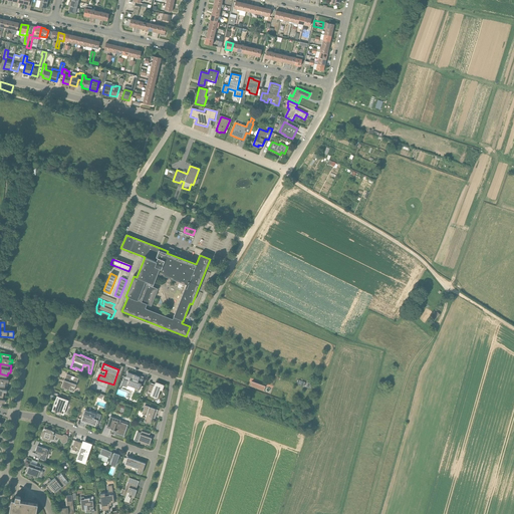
[(137,375),(127,372),(125,376),(124,376),(121,386),(126,388),(127,386),(136,389),(135,391),(139,392),(144,379),(143,379),(144,377),(138,374),(137,375)]
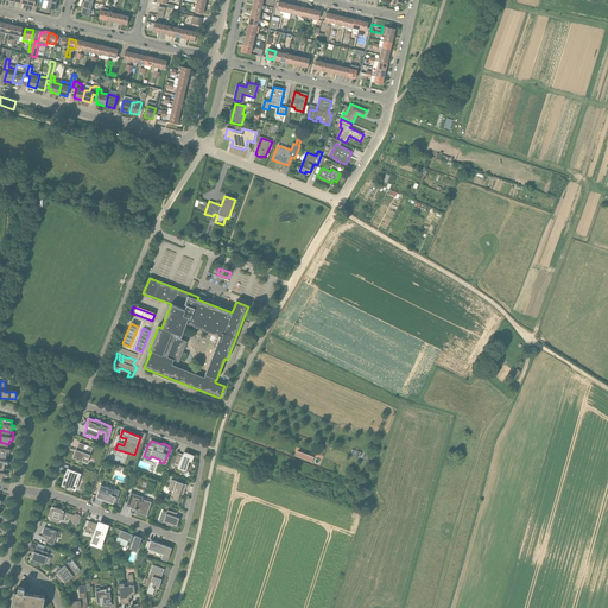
[(0,455),(6,456),(7,453),(10,453),(11,450),(10,450),(11,444),(8,444),(0,442),(0,455)]
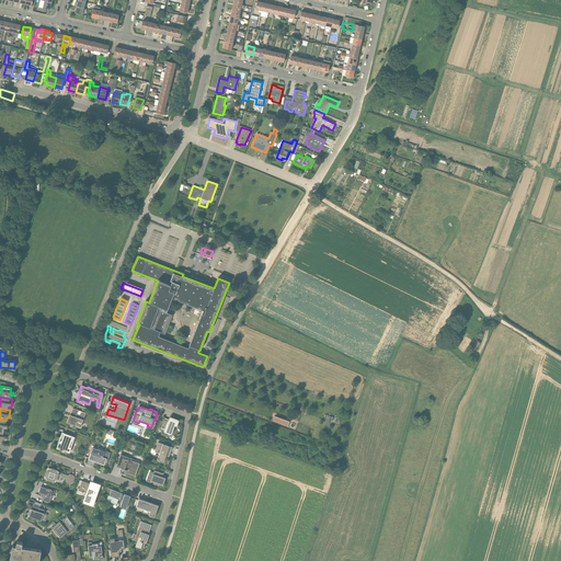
[(67,423),(68,423),(80,427),(86,413),(73,409),(70,415),(69,415),(67,423)]
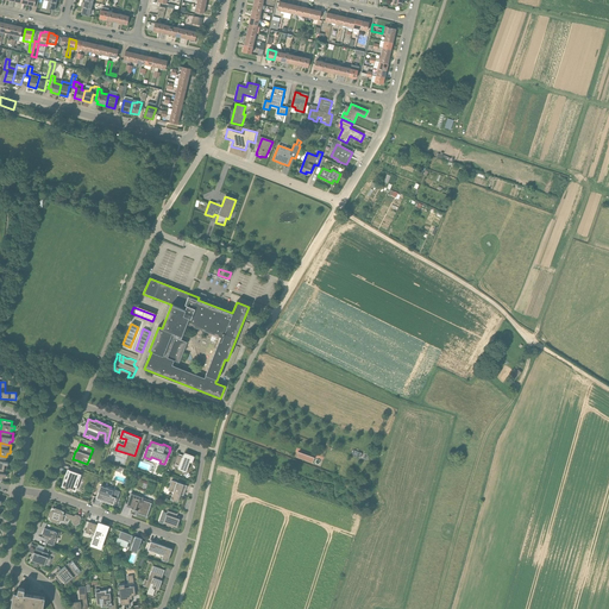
[(315,457),(299,451),(297,457),(313,463),(315,457)]
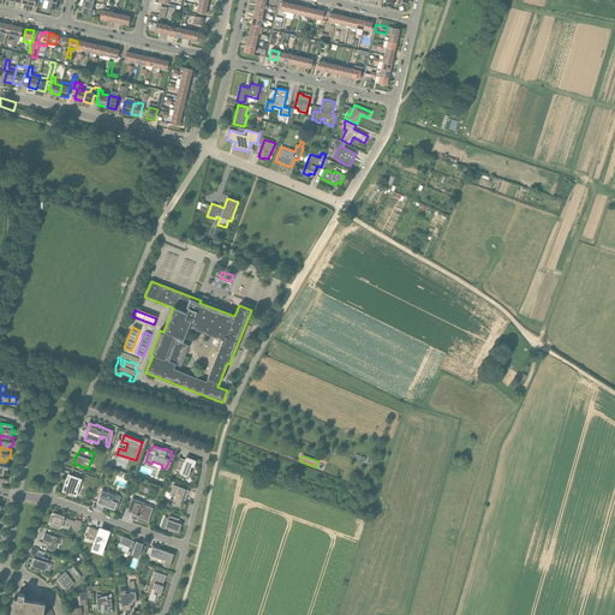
[(187,476),(189,475),(191,466),(193,467),(196,461),(187,458),(186,461),(180,459),(175,471),(187,476)]
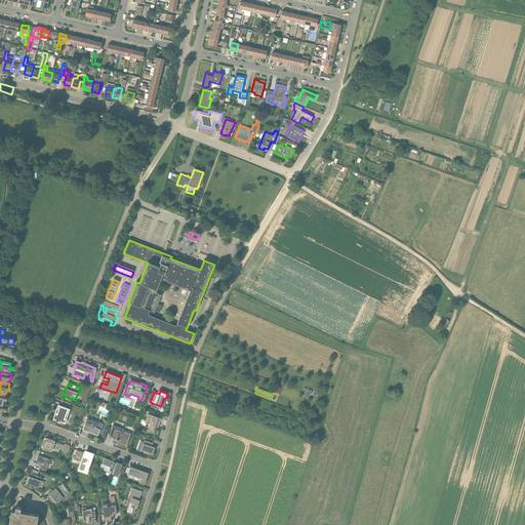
[(53,419),(65,423),(70,409),(58,405),(53,419)]
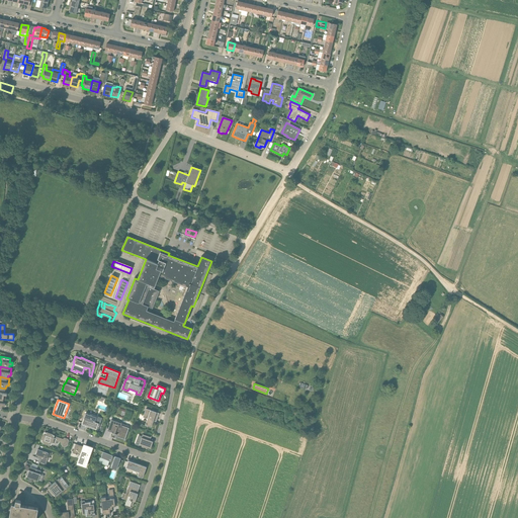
[(156,422),(158,418),(159,413),(146,409),(143,418),(156,422)]
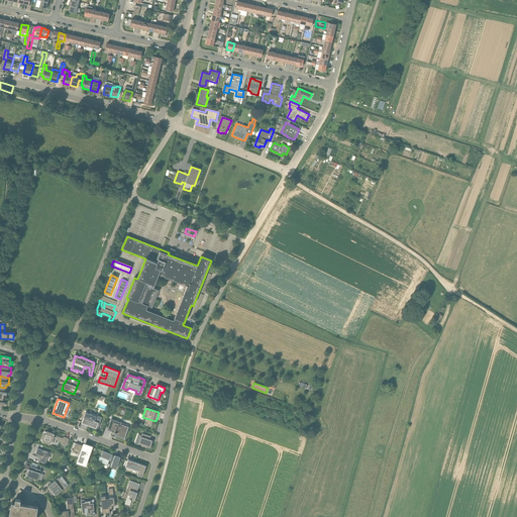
[(82,423),(98,429),(100,423),(88,419),(90,414),(86,413),(82,423)]
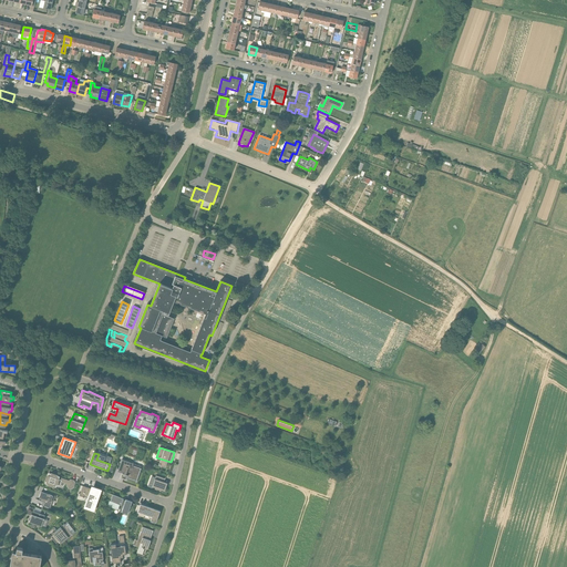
[(123,476),(136,481),(141,468),(133,465),(134,464),(122,460),(119,470),(124,472),(123,474),(124,474),(123,476)]
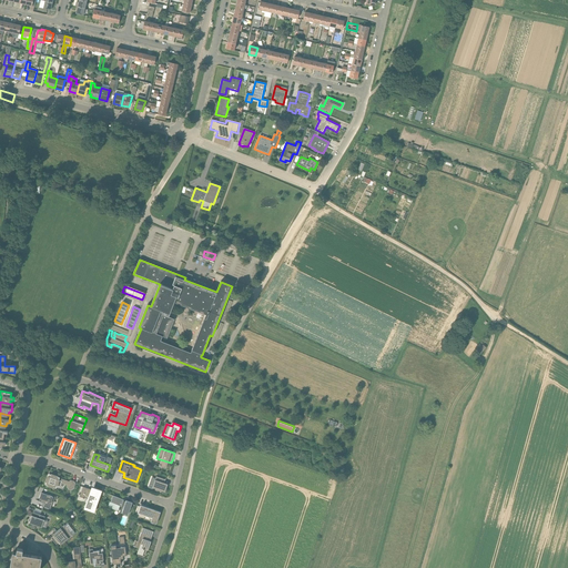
[(70,480),(70,482),(59,478),(60,478),(58,477),(51,475),(49,474),(48,476),(46,483),(47,483),(46,485),(48,486),(53,488),(53,487),(56,488),(57,487),(60,488),(62,484),(68,486),(68,488),(69,488),(71,489),(72,490),(73,489),(74,484),(75,483),(74,483),(71,482),(70,480)]
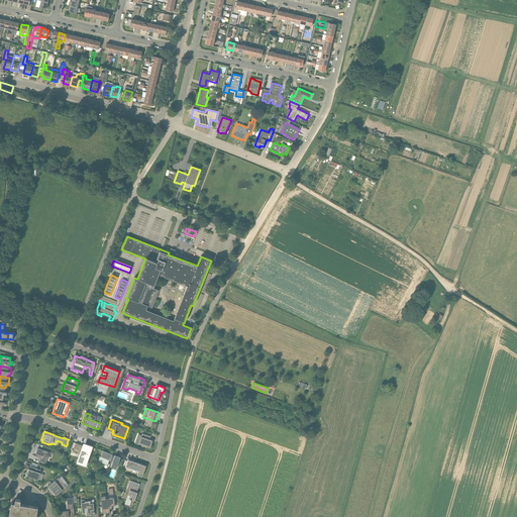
[(150,447),(152,442),(150,441),(151,437),(142,434),(139,443),(142,444),(141,446),(146,448),(147,446),(150,447)]
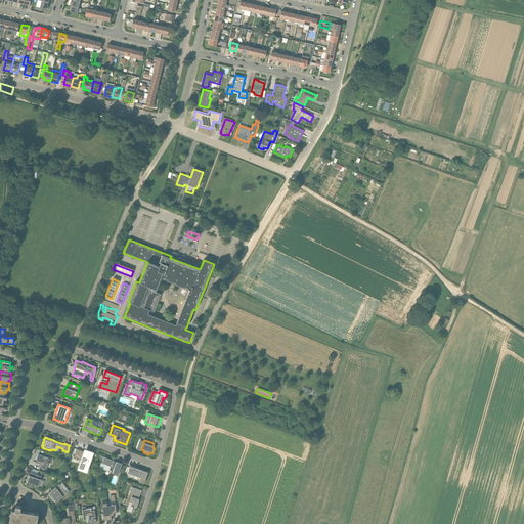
[(86,452),(77,449),(74,459),(77,460),(78,459),(83,461),(80,470),(86,472),(93,453),(87,451),(86,452)]
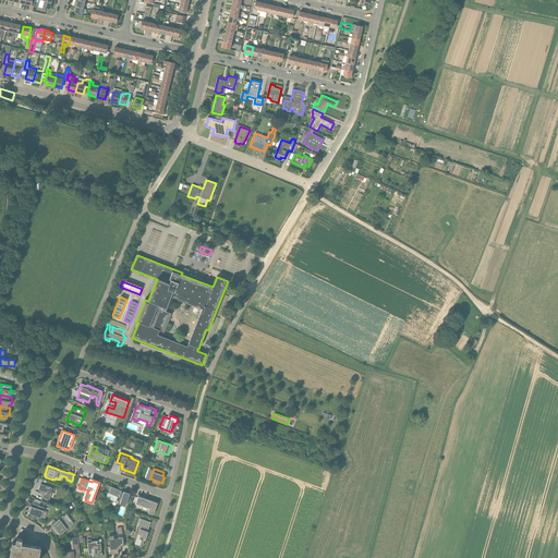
[(40,484),(38,489),(39,490),(38,493),(44,495),(43,498),(49,500),(52,493),(51,492),(52,488),(40,484)]
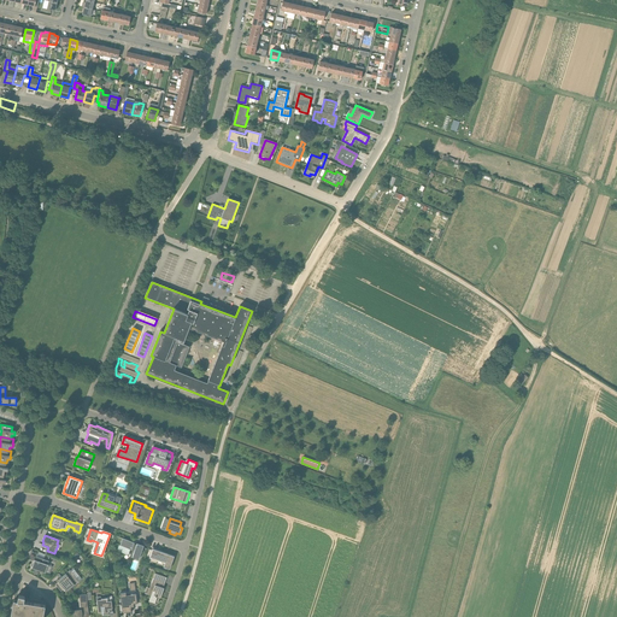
[(123,539),(121,546),(130,550),(129,553),(140,558),(144,547),(134,544),(134,542),(123,539)]
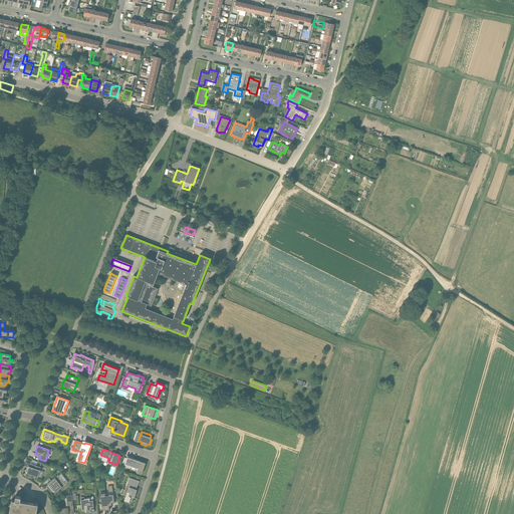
[(137,472),(142,474),(145,464),(127,458),(124,464),(138,469),(137,472)]
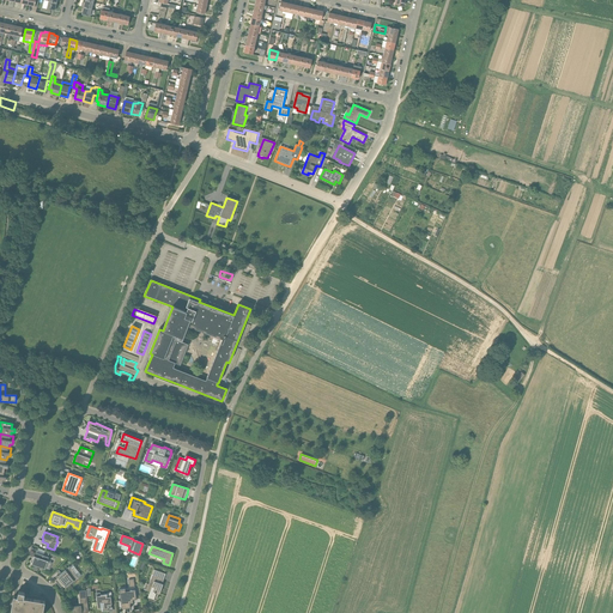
[(46,570),(46,569),(48,562),(47,562),(48,558),(36,553),(35,557),(31,565),(46,570)]
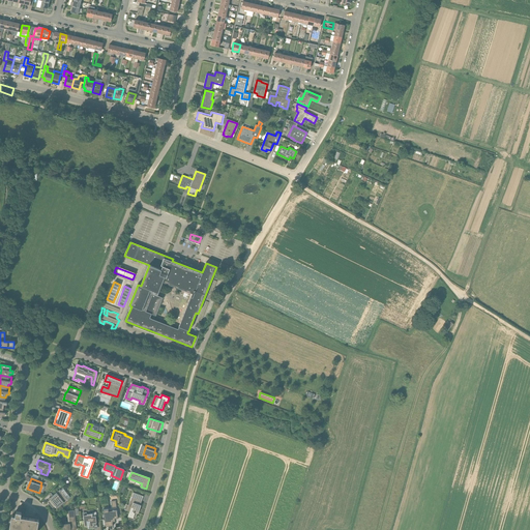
[(57,508),(64,503),(68,500),(60,490),(50,499),(50,500),(48,501),(54,509),(56,507),(57,508)]
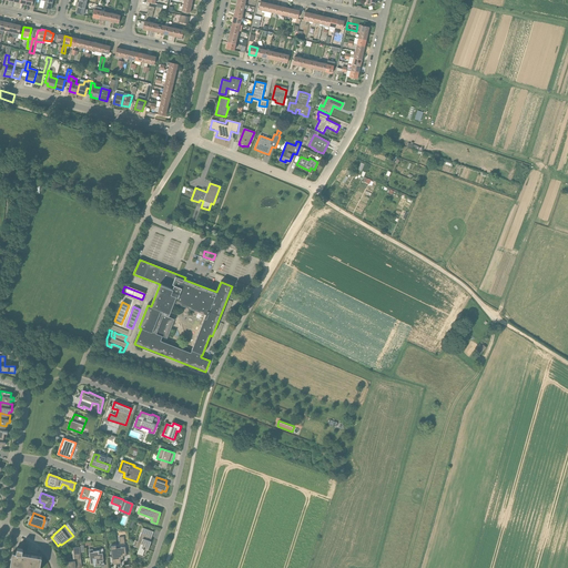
[(148,550),(150,545),(151,541),(150,541),(153,531),(143,528),(135,547),(139,548),(137,553),(144,556),(146,550),(148,550)]
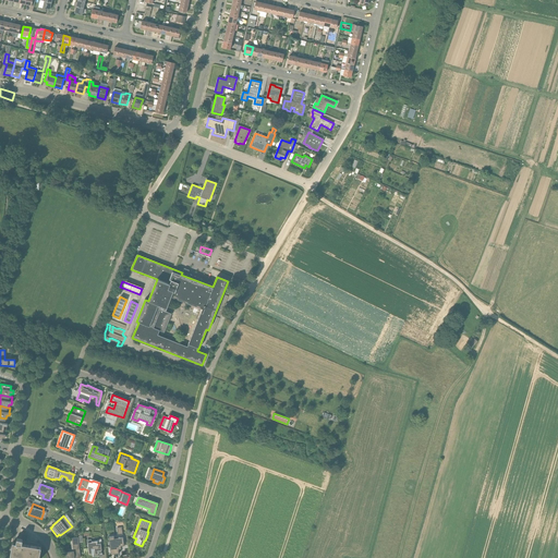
[(121,546),(124,546),(123,537),(114,538),(114,536),(109,536),(111,554),(119,554),(119,548),(121,548),(121,546)]
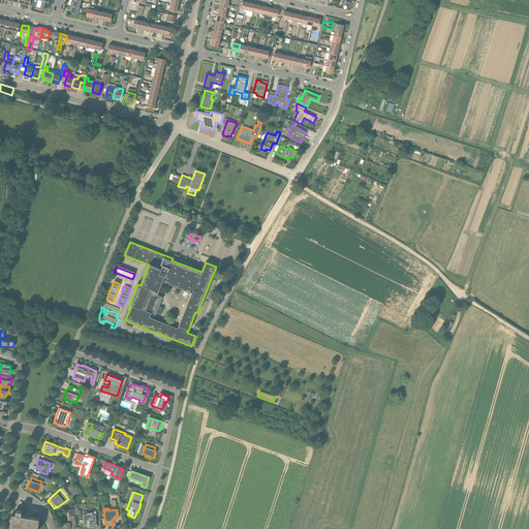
[(63,528),(72,528),(76,528),(74,509),(68,510),(69,523),(63,524),(63,528)]
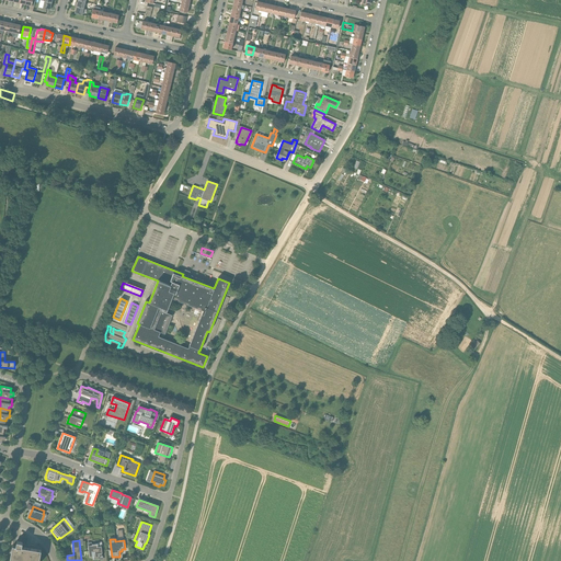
[(38,560),(42,550),(22,547),(23,542),(16,541),(16,546),(12,546),(10,560),(11,560),(38,560)]
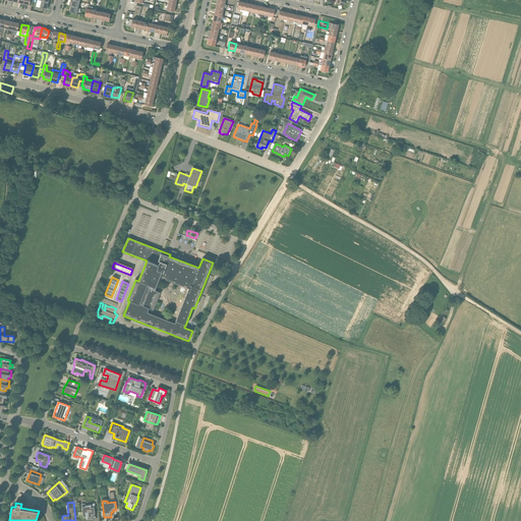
[(92,515),(95,514),(95,508),(91,508),(92,505),(85,506),(85,503),(81,504),(82,511),(83,518),(88,518),(87,519),(92,519),(92,515)]
